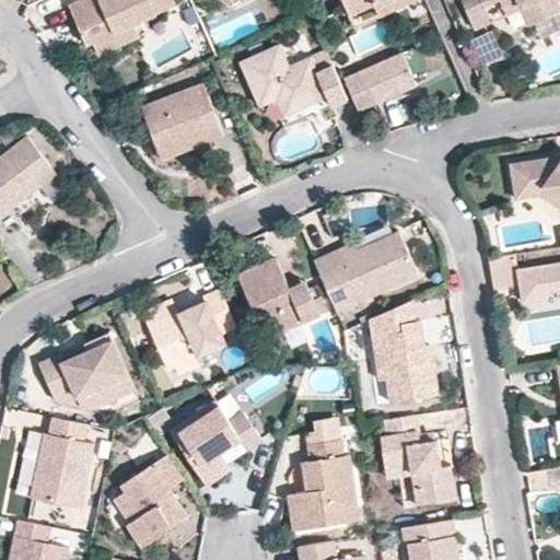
[(171,0),(74,0),(66,4),(84,44),(91,41),(131,22),(172,3),(171,0)]
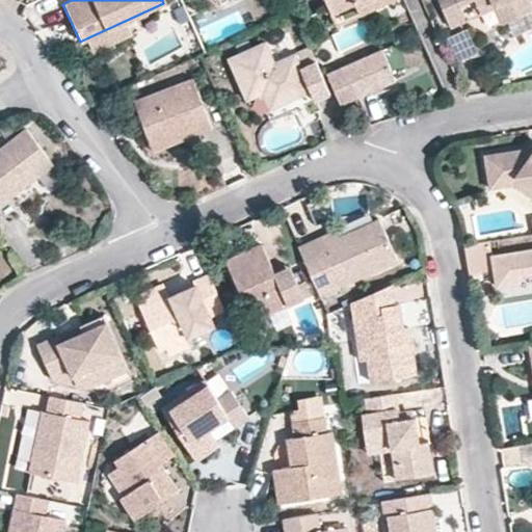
[(323,0),(329,12),(354,2),(358,0),(381,0),(383,2),(389,0),(323,0)]
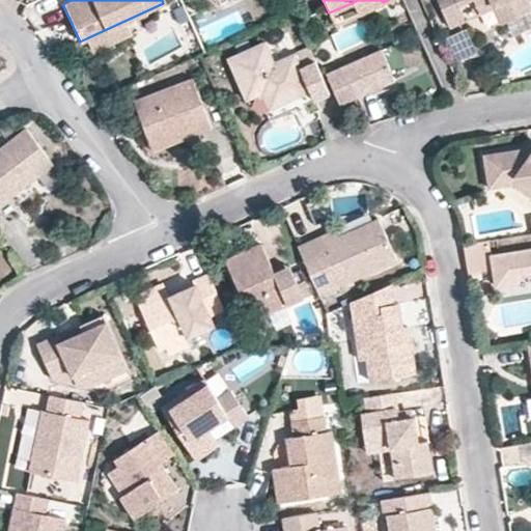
[(358,0),(354,2),(359,14),(383,2),(381,0),(358,0)]
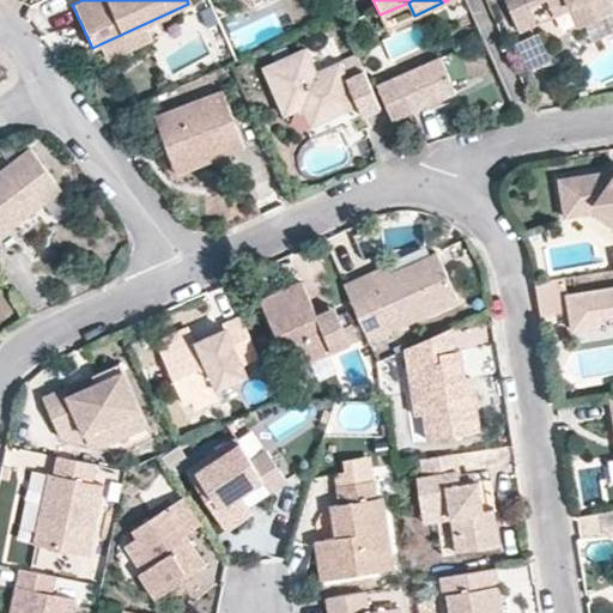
[(550,0),(551,0),(554,7),(568,0),(572,0),(576,7),(582,5),(590,23),(612,12),(612,10),(608,0),(504,0),(520,34),(541,24),(535,7),(550,0)]
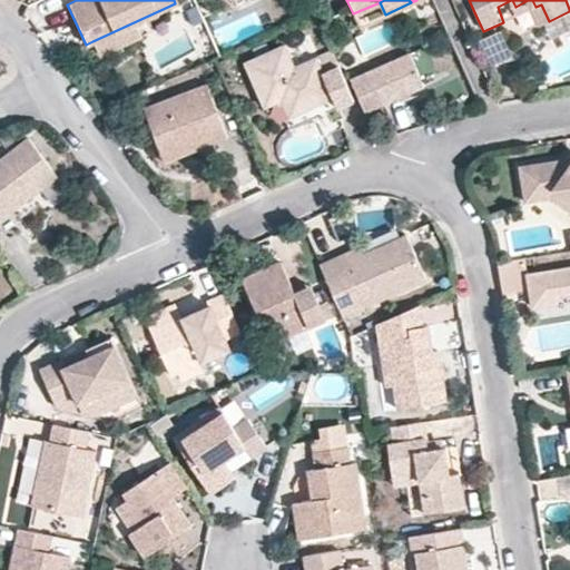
[(536,7),(532,0),(528,0),(516,7),(519,15),(534,8),(536,7)]
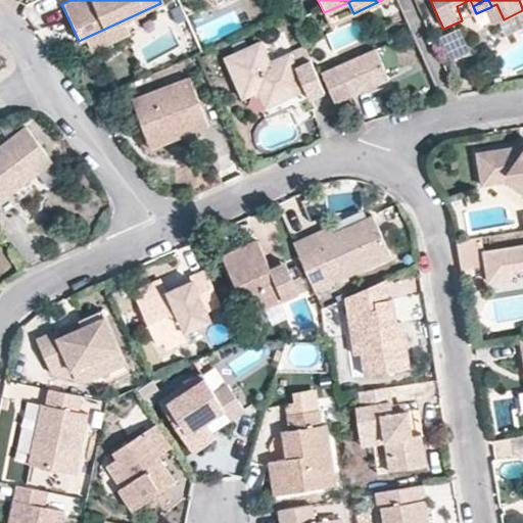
[(498,22),(504,19),(496,4),(491,6),(490,7),(498,22)]
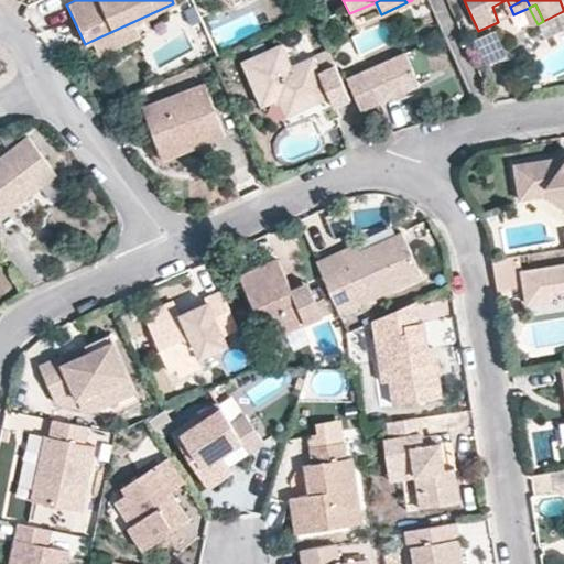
[(138,35),(132,22),(91,41),(97,55),(138,35)]
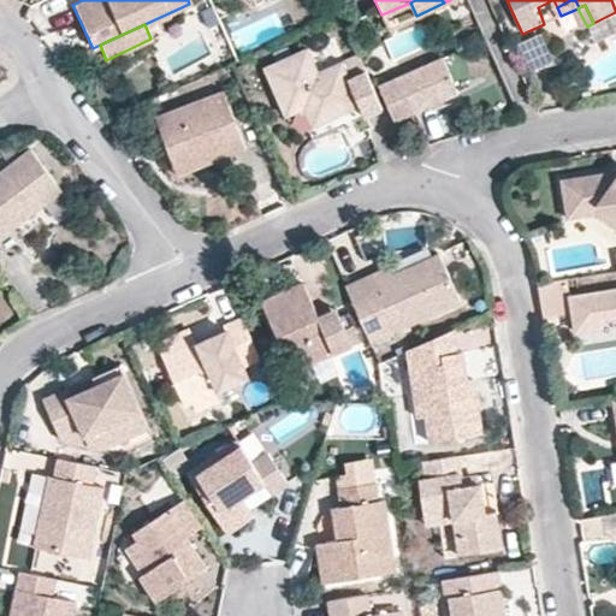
[(549,36),(521,41),(527,76),(556,71),(549,36)]
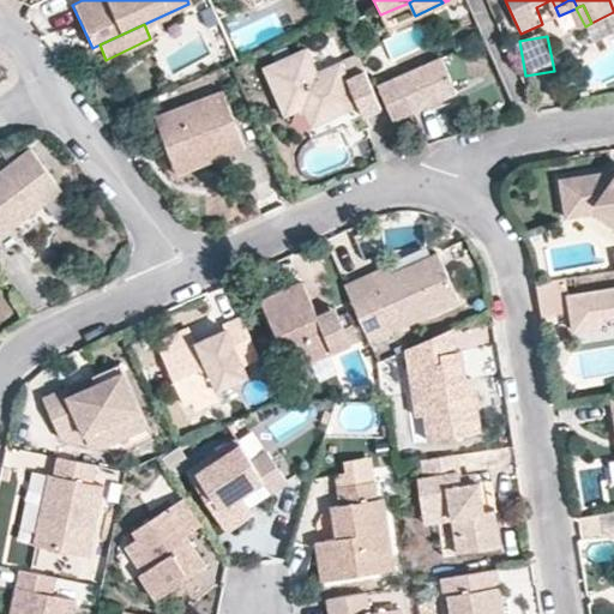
[(301,110),(305,109),(327,119),(357,106),(353,94),(369,86),(355,54),(314,72),(304,50),(260,68),(283,118),(300,110),(301,110)]
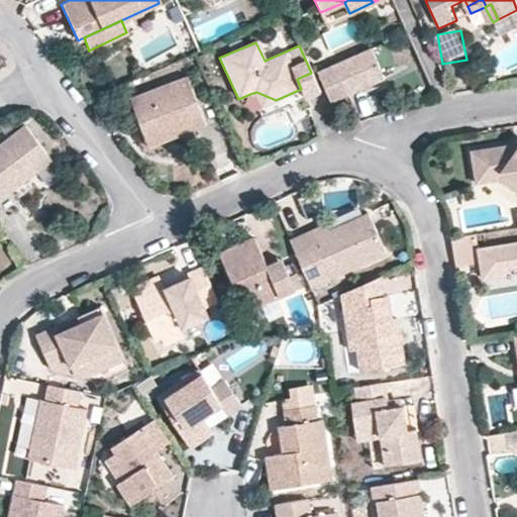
[(379,54),(321,67),(329,106),(354,101),(357,116),(376,112),(372,92),(386,88),(379,54)]
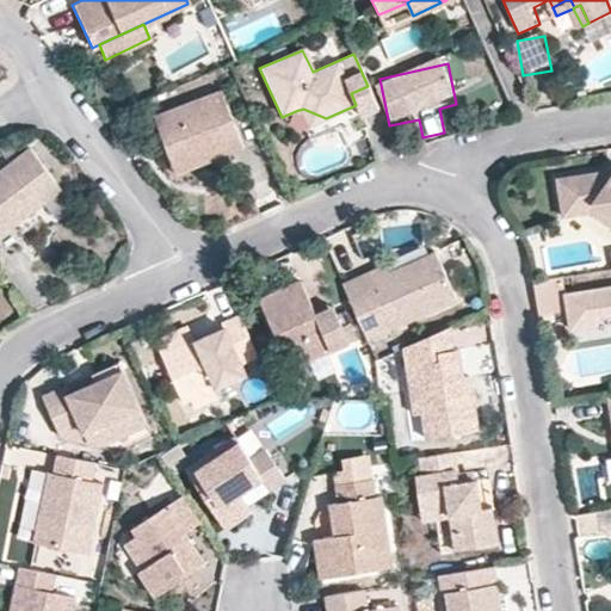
[(161,140),(168,160),(195,150),(199,164),(240,148),(238,141),(220,91),(152,116),(161,140)]
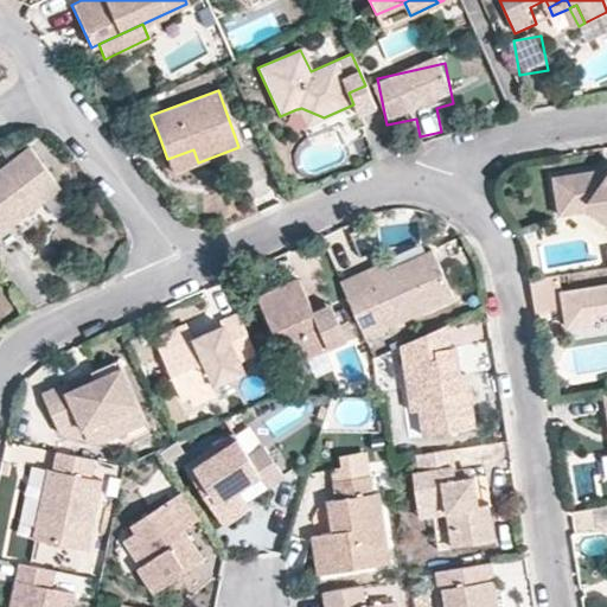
[(301,108),(298,109),(306,126),(324,117),(301,108)]
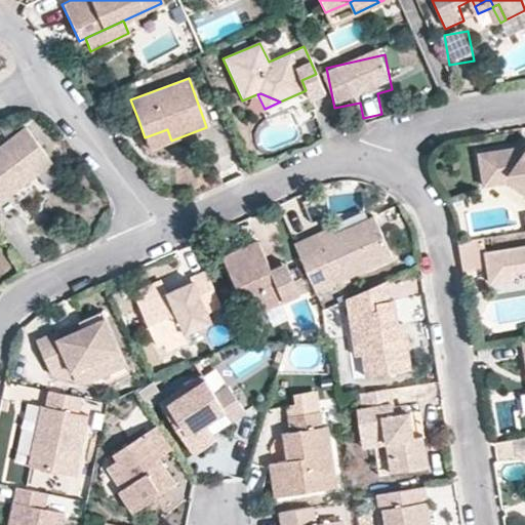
[(0,199),(11,190),(24,180),(31,190),(57,168),(56,166),(25,126),(0,144),(0,199)]
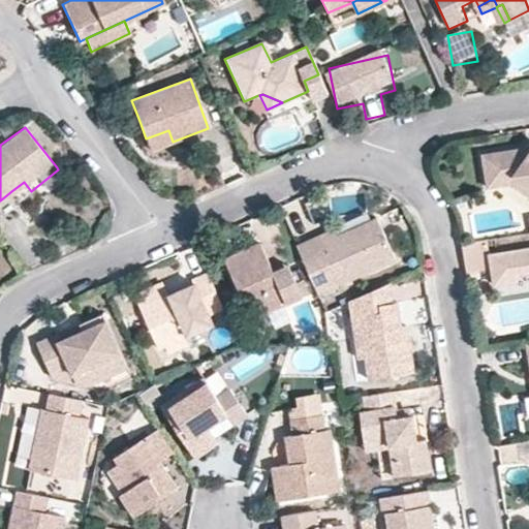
[(146,138),(151,151),(173,142),(168,130),(146,138)]
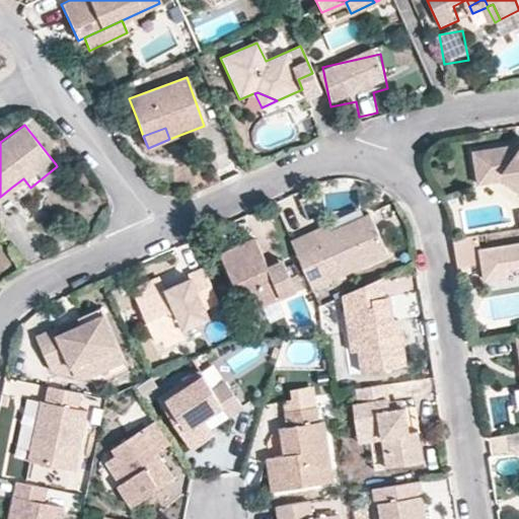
[(500,173),(506,173),(518,181),(518,149),(514,145),(473,153),(478,183),(501,179),(500,173)]
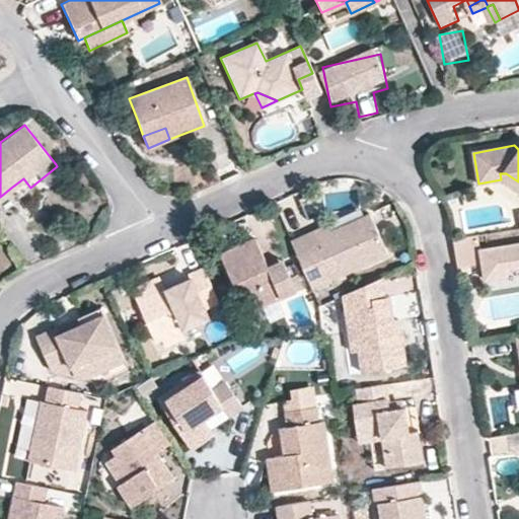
[(518,192),(518,181),(506,173),(500,173),(501,179),(518,192)]
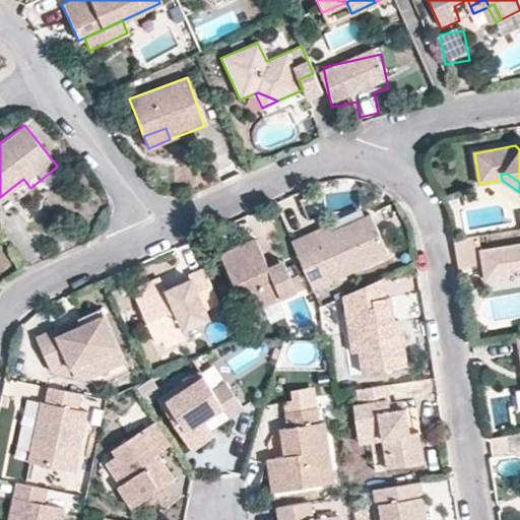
[(30,188),(23,179),(11,188),(18,197),(30,188)]
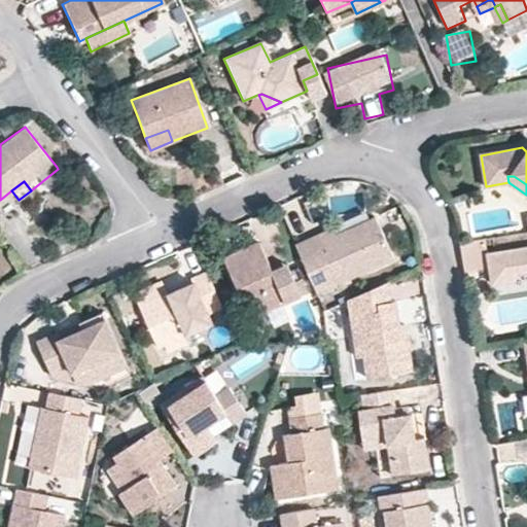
[(394,256),(376,216),(334,237),(314,246),(311,240),(296,246),(317,292),(394,256)]
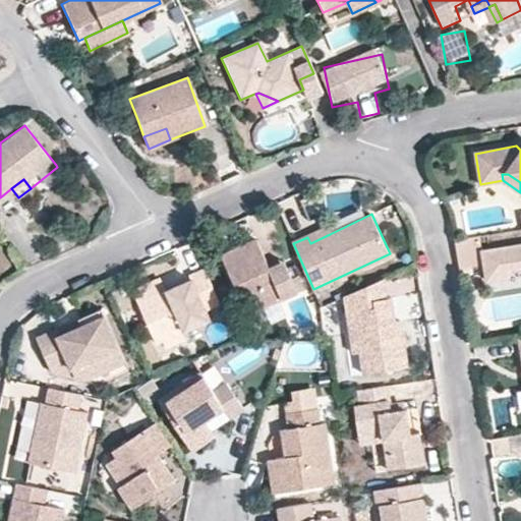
[(307,237),(310,243),(330,234),(327,227),(307,237)]
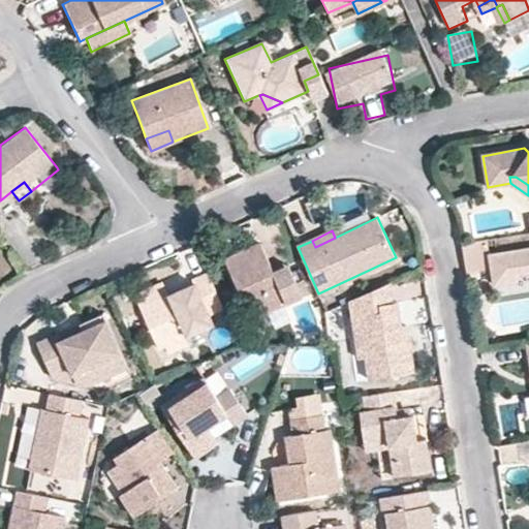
[(289,269),(276,275),(273,268),(260,240),(224,256),(237,284),(240,292),(252,317),(280,304),(301,294),(289,269)]
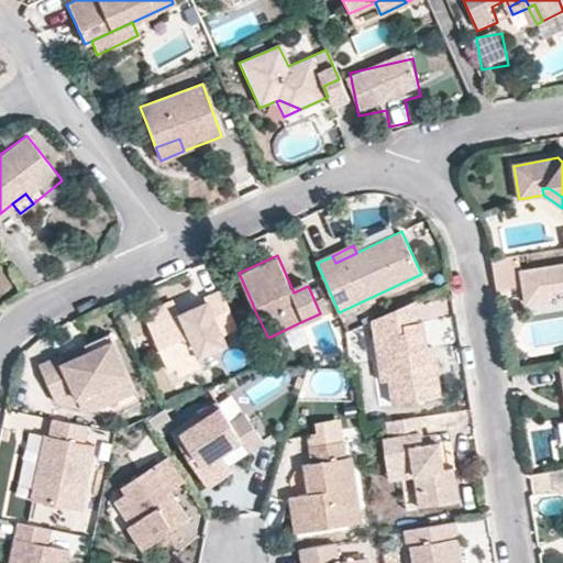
[(552,293),(562,290),(562,263),(521,271),(526,304),(553,298),(552,293)]
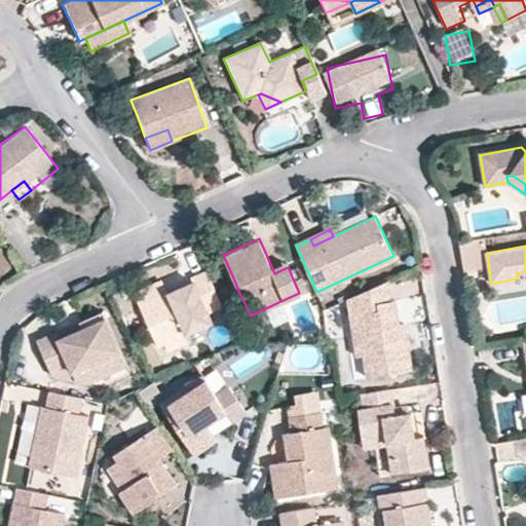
[(271,266),(274,273),(288,267),(284,260),(271,266)]
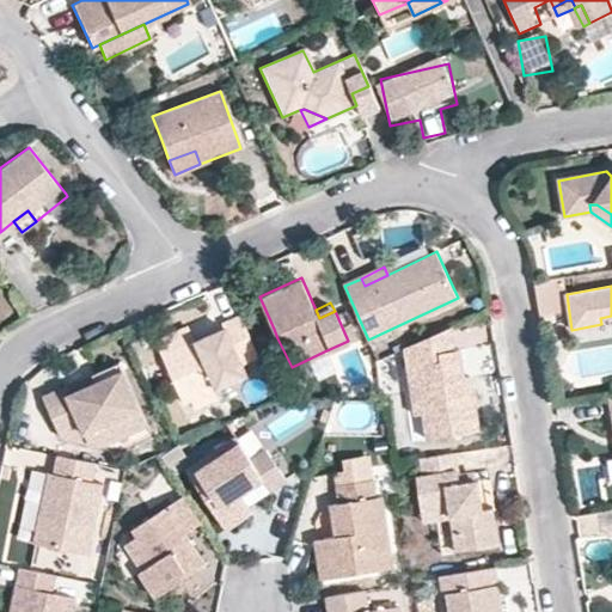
[(193,398),(216,387),(250,372),(245,361),(261,354),(240,312),(225,319),(227,326),(165,354),(185,401),(193,398)]
